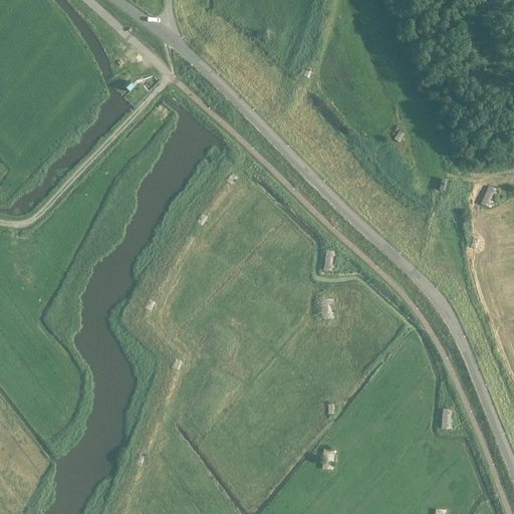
[(314,73),(311,72),(312,70),(306,68),(302,76),(308,79),(311,74),(313,75),(314,73)]
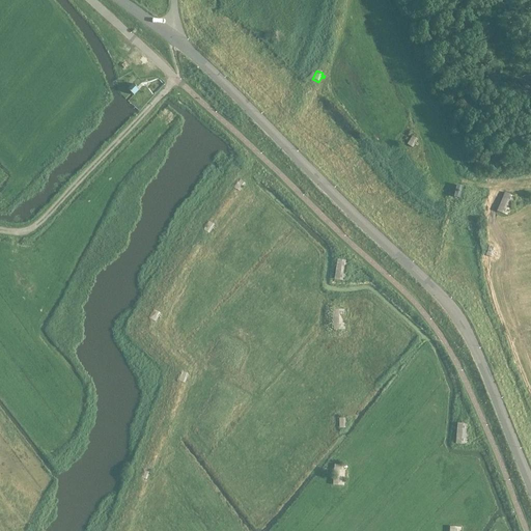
[(133,83),(128,89),(134,94),(139,88),(133,83)]
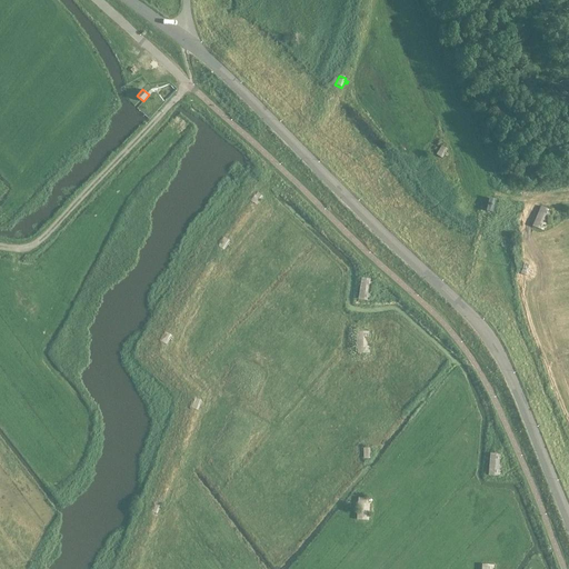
[(449,153),(446,151),(448,149),(441,145),(436,153),(442,158),(445,153),(447,156),(449,153)]
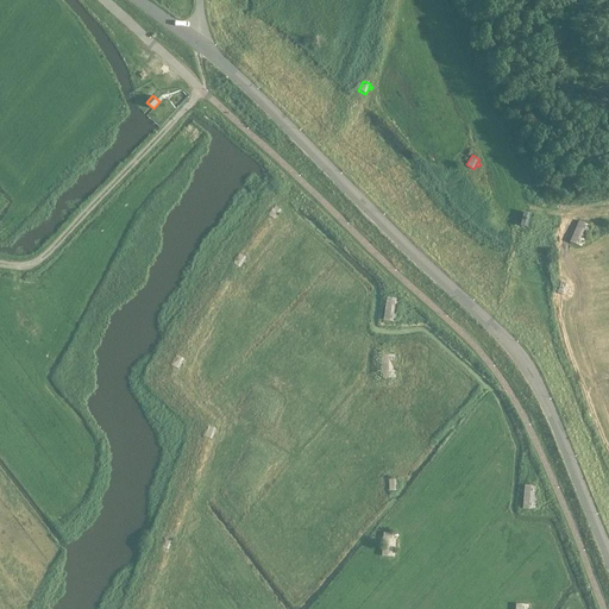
[(283,214),(281,212),(282,211),(276,206),(269,215),(275,219),(278,214),(282,217),(283,214)]
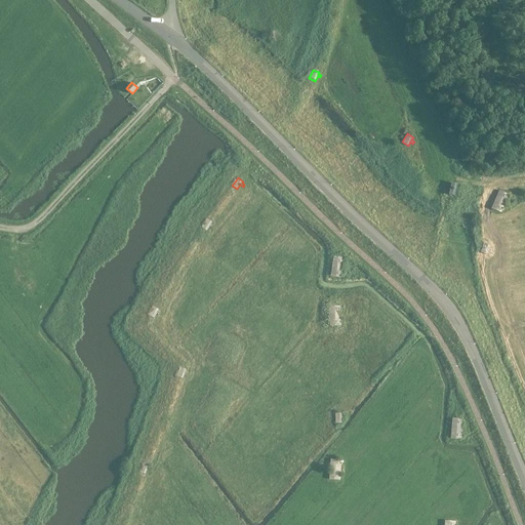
[(452,182),(449,194),(455,195),(457,183),(452,182)]
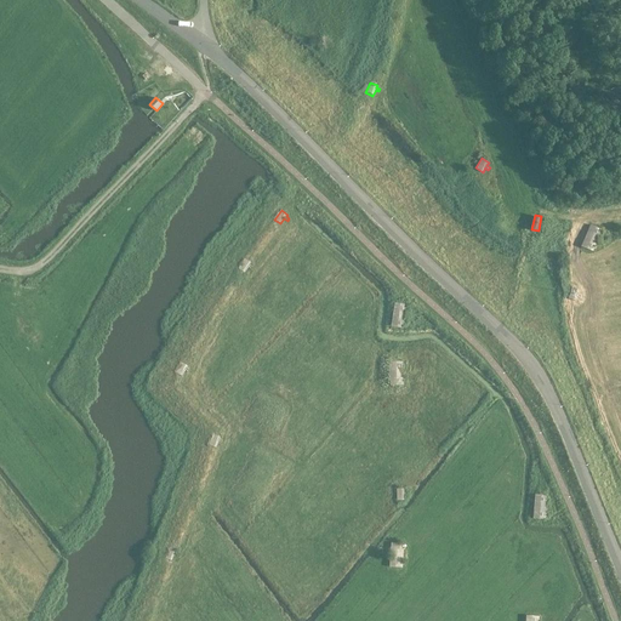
[(592,252),(593,249),(597,251),(598,249),(594,246),(599,235),(603,237),(604,234),(600,233),(602,231),(591,224),(580,246),(592,252)]
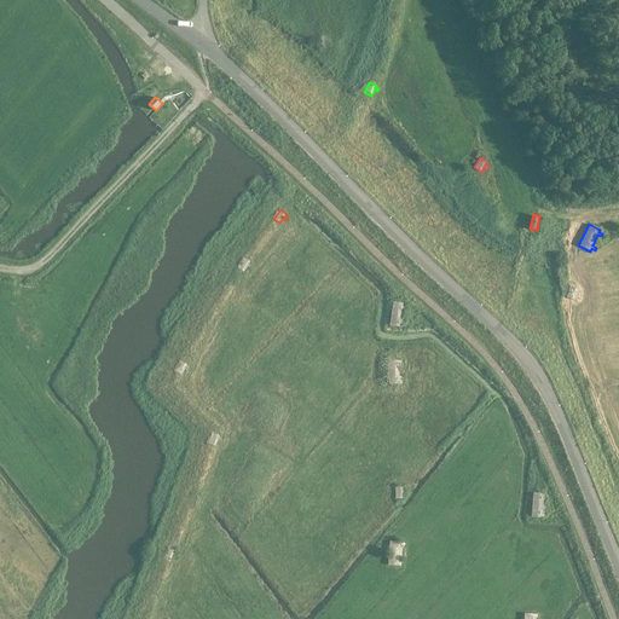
[(253,266),(249,264),(250,262),(244,258),(238,267),(244,272),(248,266),(250,268),(253,266)]
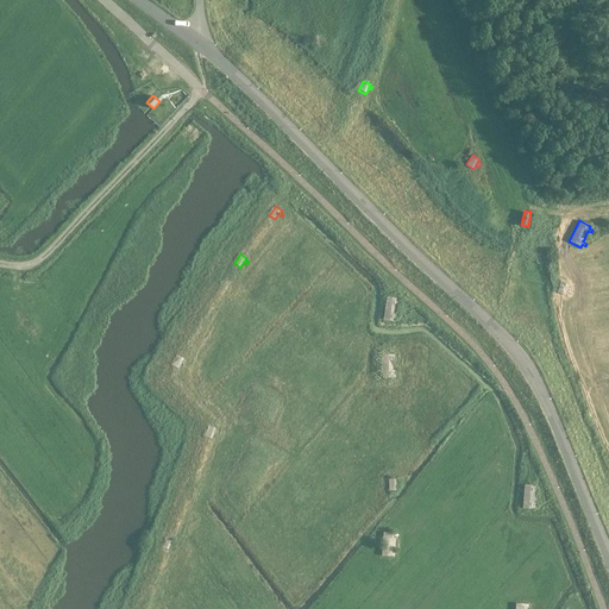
[(571,288),(567,288),(569,283),(560,282),(558,293),(565,295),(566,290),(570,292),(571,288)]
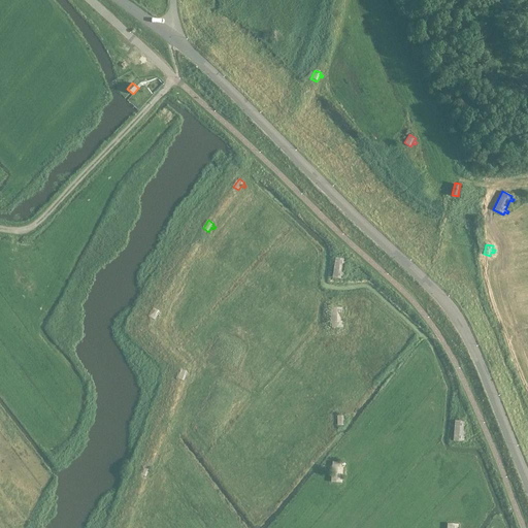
[(343,279),(343,276),(347,277),(348,274),(344,274),(345,264),(349,264),(349,262),(345,261),(345,259),(335,258),(333,277),(343,279)]
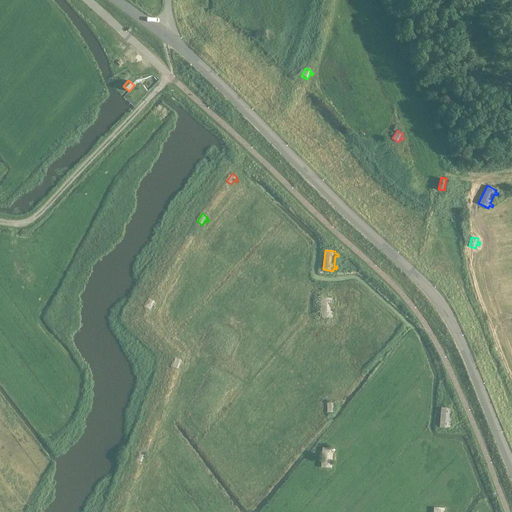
[(157,305),(154,303),(155,302),(150,298),(145,306),(150,310),(153,305),(156,307),(157,305)]
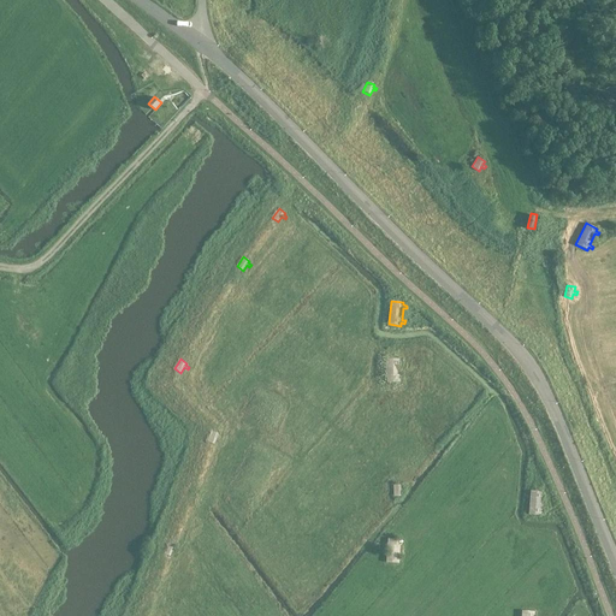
[(400,383),(400,379),(403,379),(403,377),(400,377),(400,365),(403,365),(403,361),(400,361),(400,359),(386,359),(388,383),(400,383)]
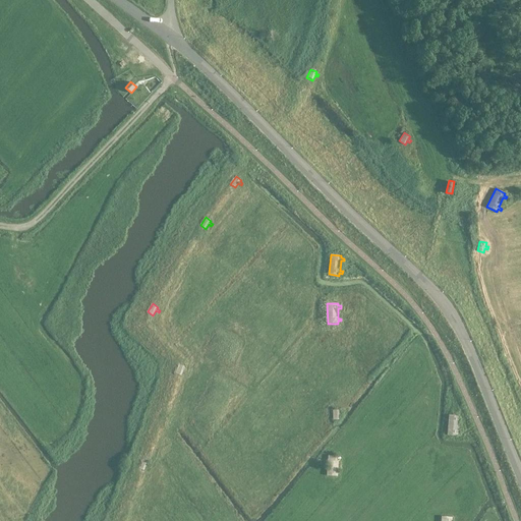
[(187,369),(184,368),(185,366),(179,364),(175,373),(181,375),(183,370),(186,371),(187,369)]
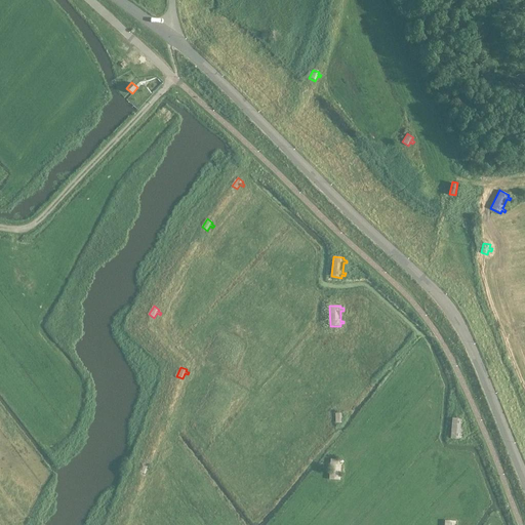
[(345,416),(341,416),(341,413),(335,413),(335,422),(342,422),(342,418),(346,418),(345,416)]
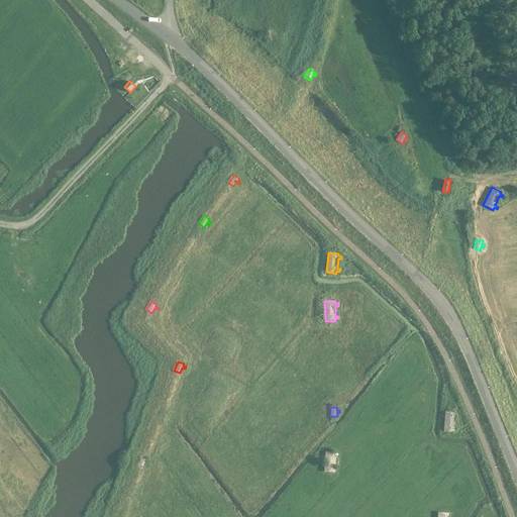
[(453,433),(454,430),(457,430),(457,428),(454,428),(455,418),(458,418),(458,416),(455,415),(456,413),(445,412),(443,431),(453,433)]
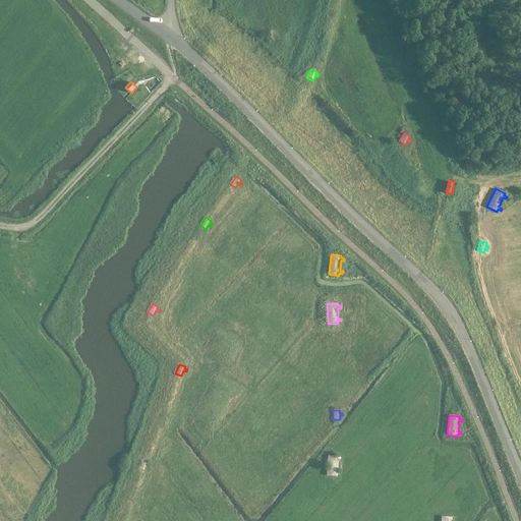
[(338,476),(338,473),(341,474),(341,471),(338,471),(338,461),(342,461),(342,459),(339,458),(339,456),(328,455),(327,475),(338,476)]
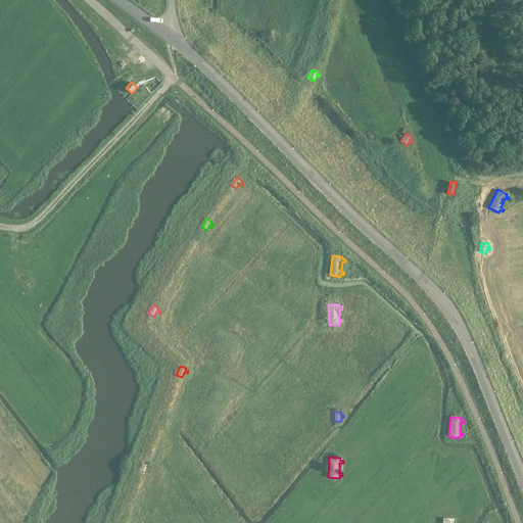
[(151,466),(148,465),(149,464),(143,461),(139,470),(145,473),(147,467),(150,469),(151,466)]
